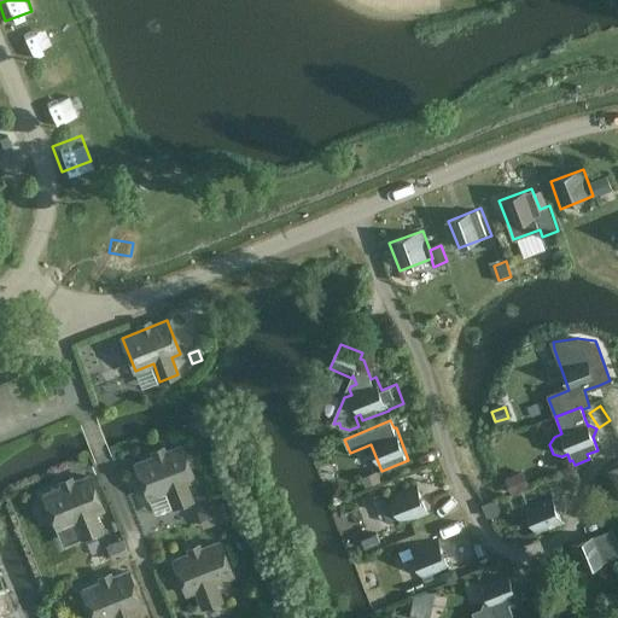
[(181,445),(135,464),(149,497),(167,490),(173,507),(192,500),(185,483),(194,479),(181,445)]
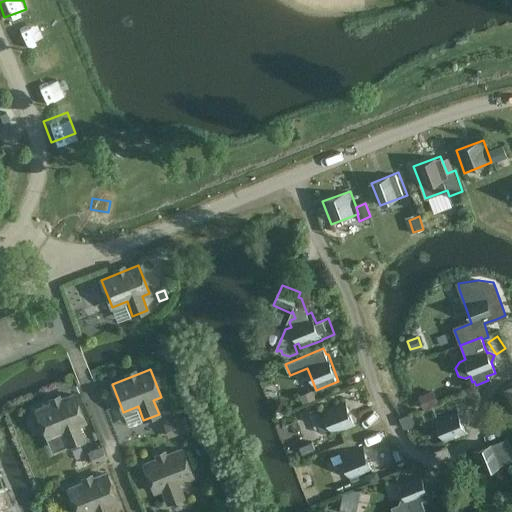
[(511,386),(500,392),(509,414),(511,412),(511,386)]
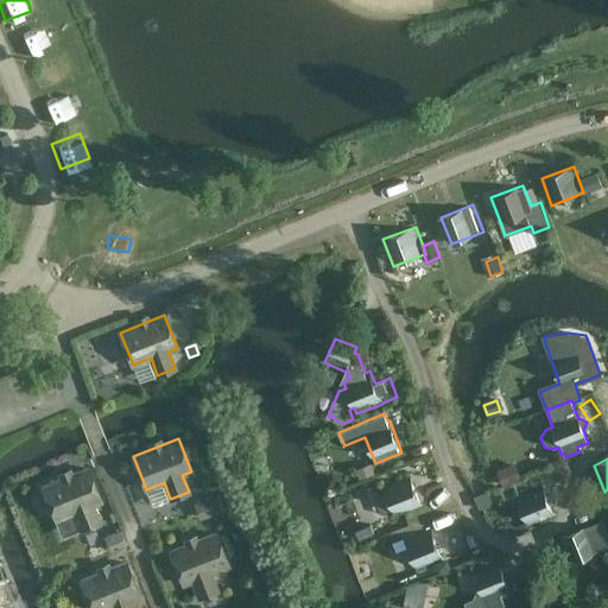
[(373,463),(358,469),(361,480),(375,474),(373,463)]
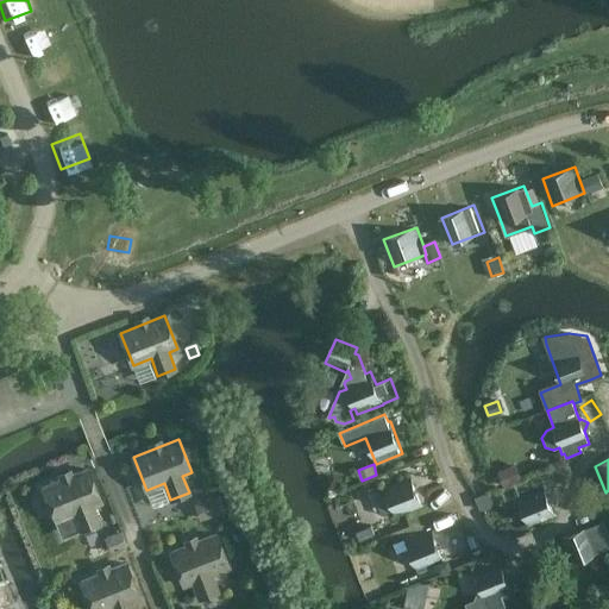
[(88,469),(43,487),(56,520),(74,513),(81,529),(99,522),(92,506),(101,502),(88,469)]
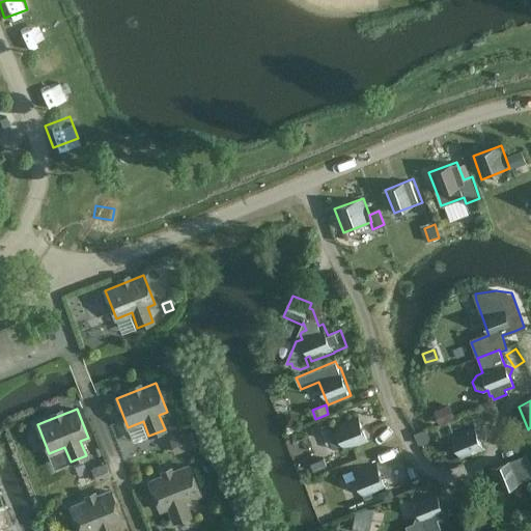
[(451,420),(447,409),(436,413),(440,424),(451,420)]
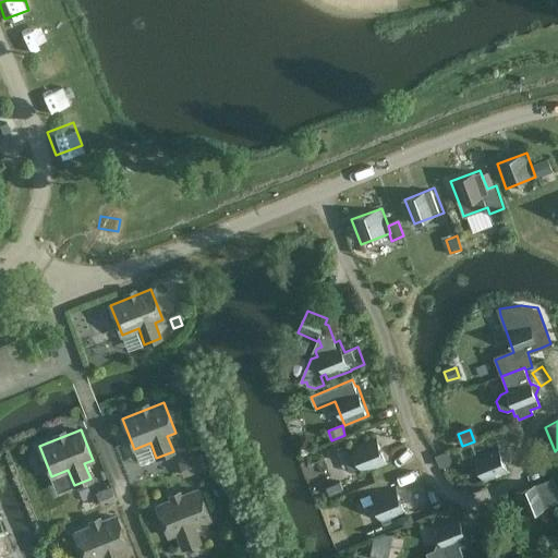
[(388,465),(376,436),(352,445),(363,474),(388,465)]
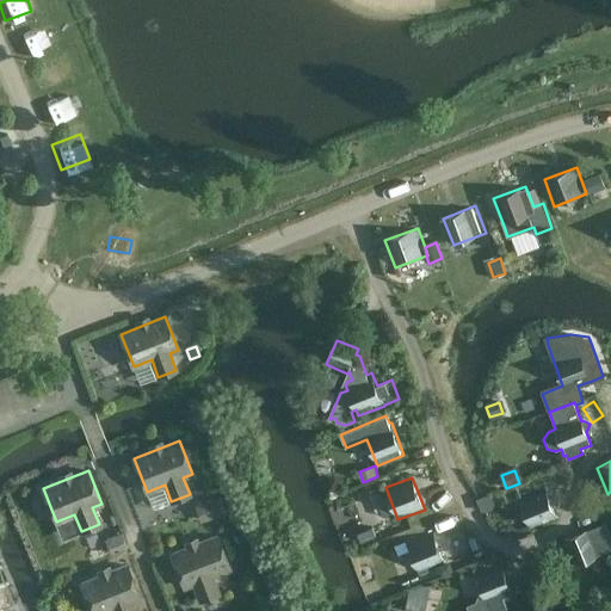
[(545,487),(519,498),(532,530),(559,519),(545,487)]
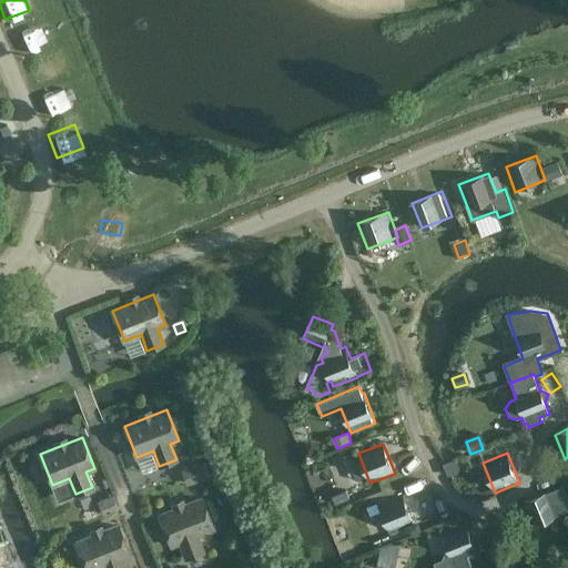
[(201,480),(195,467),(183,472),(188,486),(201,480)]
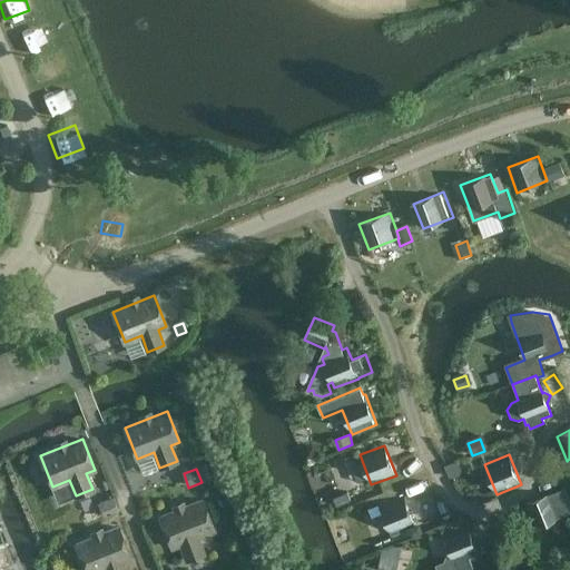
[(410,495),(431,519),(450,501),(429,478),(410,495)]
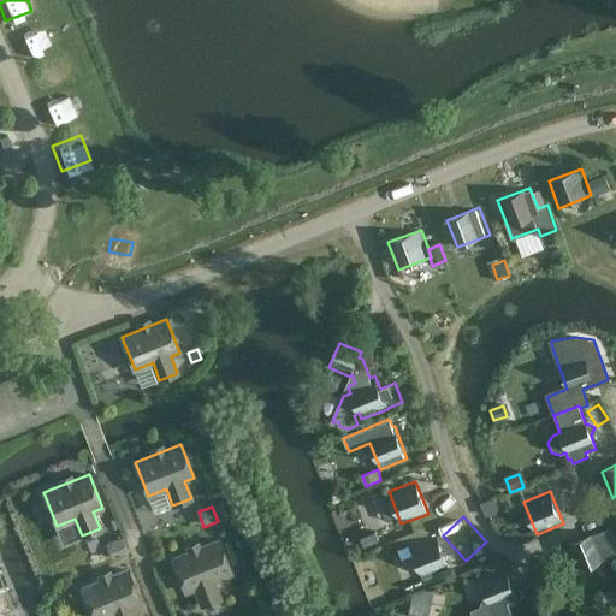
[(615,539),(610,526),(566,544),(576,570),(615,552),(615,539)]
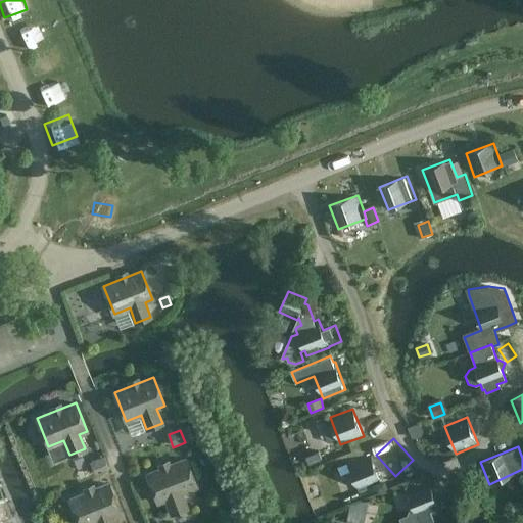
[(310,464),(321,459),(319,452),(306,457),(310,464)]
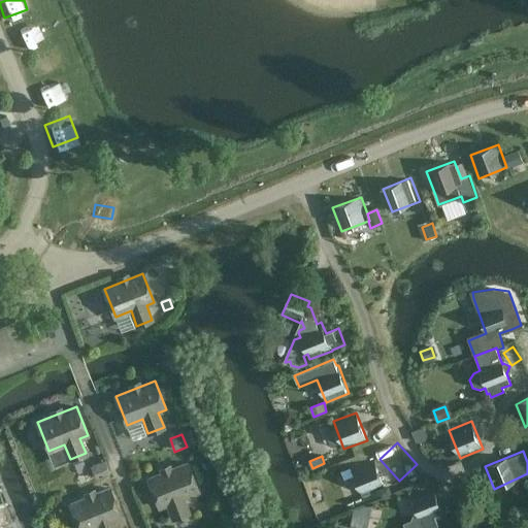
[(374,459),(352,468),(362,496),(386,487),(374,459)]
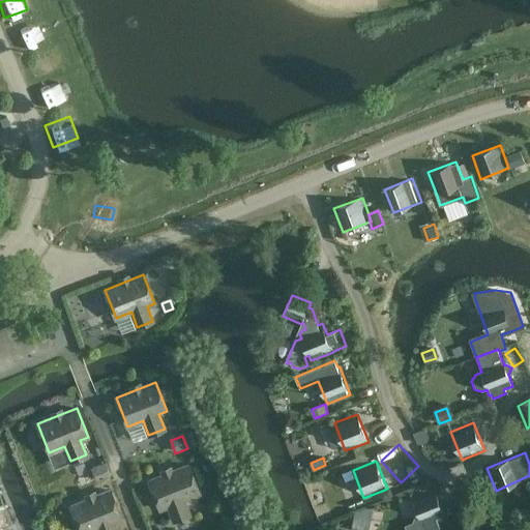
[(188,465),(149,480),(160,509),(168,506),(174,521),(189,514),(186,506),(183,500),(199,494),(188,465)]
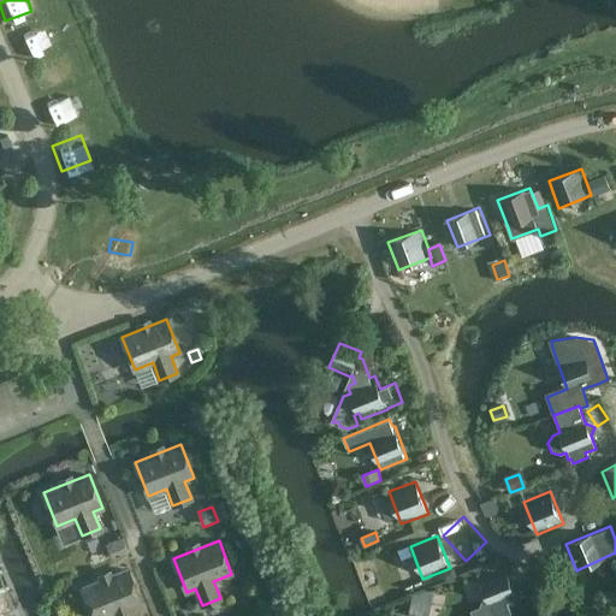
[(112,560),(125,555),(120,543),(107,548),(112,560)]
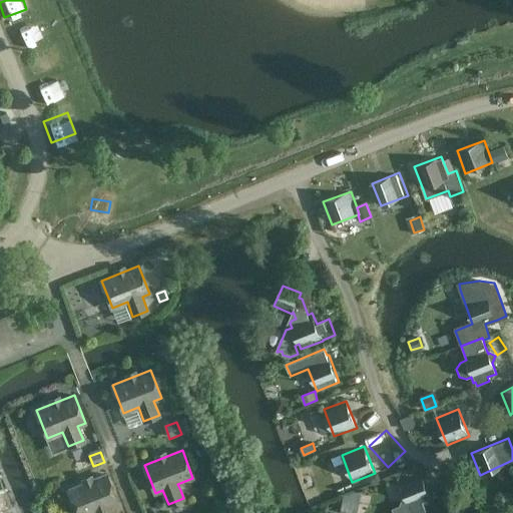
[(432,499),(421,472),(399,480),(408,503),(392,508),(393,511),(392,512),(427,512),(423,502),(432,499)]
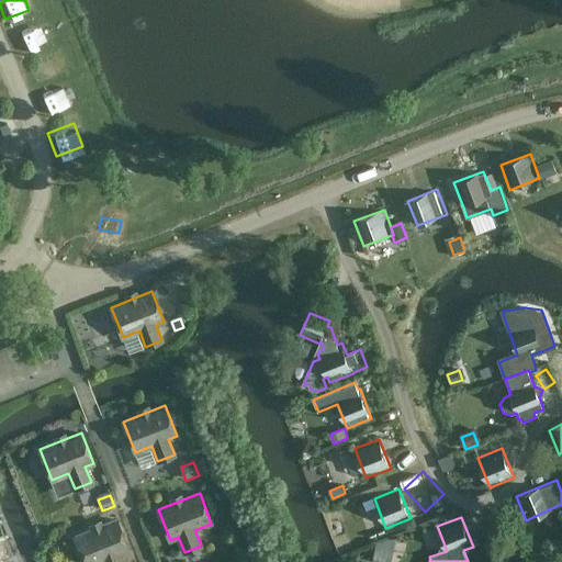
[(403,523),(405,529),(415,525),(413,519),(403,523)]
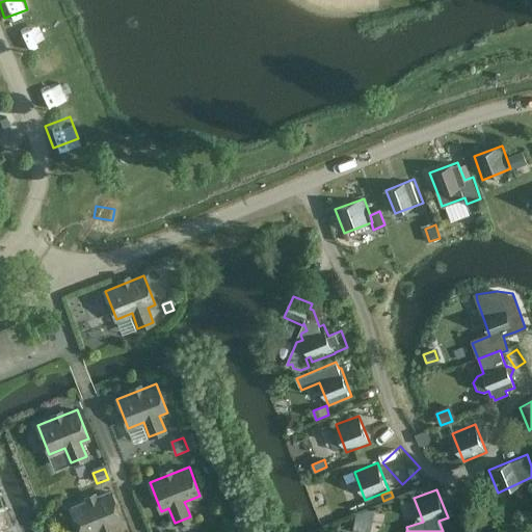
[(110,493),(72,507),(80,531),(92,531),(99,530),(99,531),(116,531),(114,524),(122,521),(110,493)]
